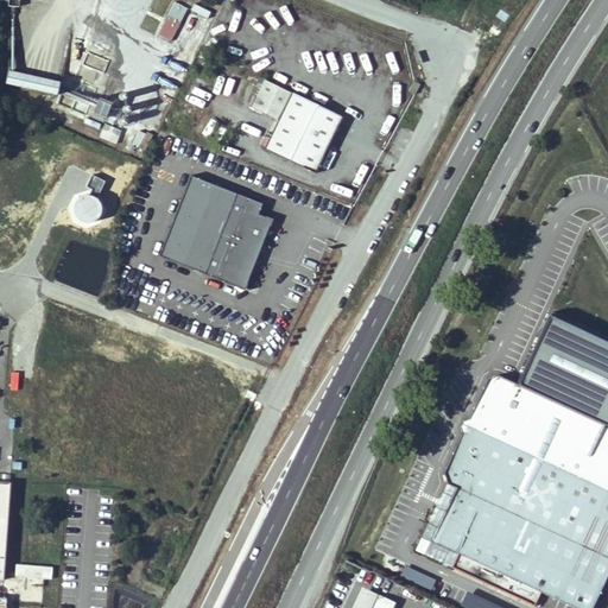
[(173,0),(158,36),(171,43),(188,7),(173,0)]
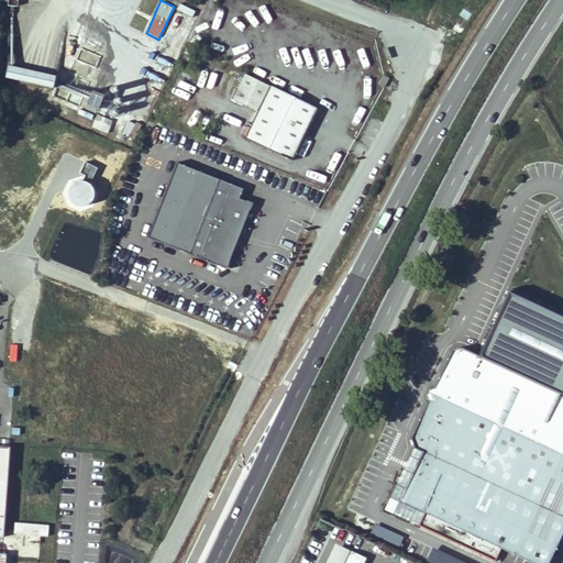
[(180,3),(177,9),(192,17),(196,10),(180,3)]
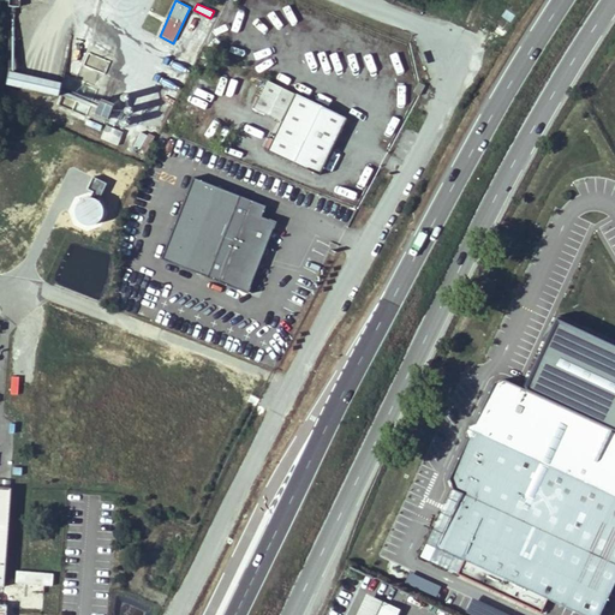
[(97,87),(108,60),(88,53),(77,78),(97,87)]
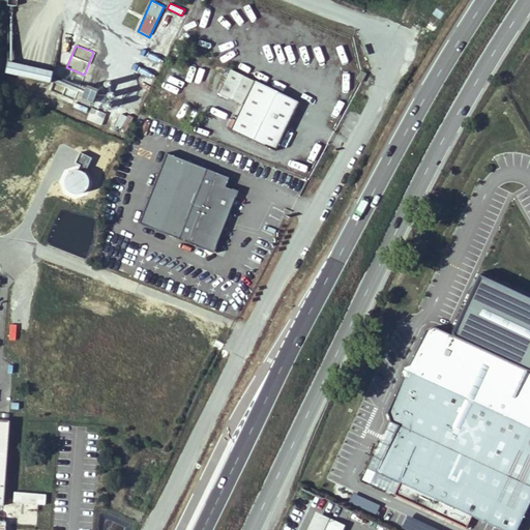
[(227,58),(225,64),(236,68),(238,63),(227,58)]
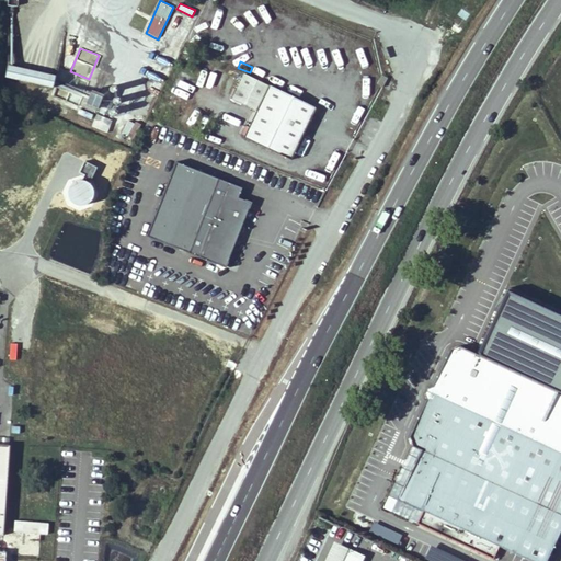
[(7,67),(6,80),(54,87),(56,73),(7,67)]
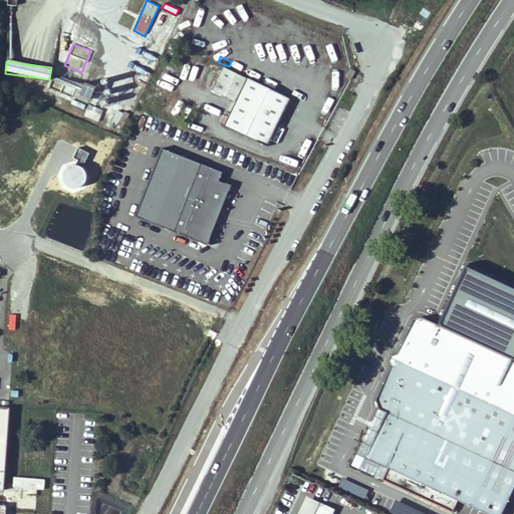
[(288,97),(246,76),(222,123),(265,145),(288,97)]
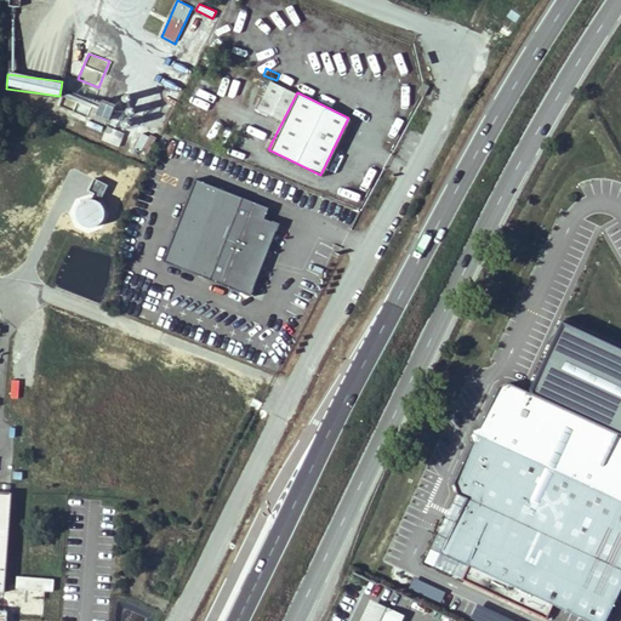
[(115,103),(100,101),(100,103),(63,95),(61,107),(95,114),(95,117),(112,120),(115,103)]
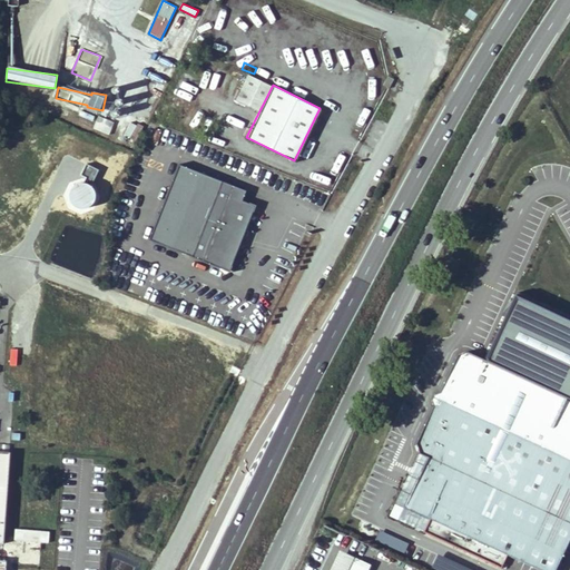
[(97,116),(92,129),(109,135),(114,121),(97,116)]
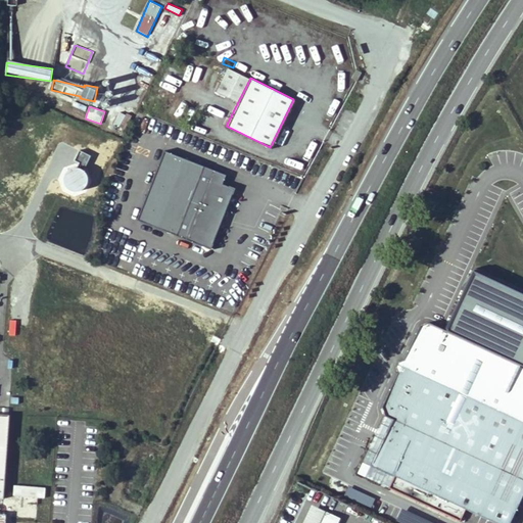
[(127,129),(130,115),(117,112),(114,126),(127,129)]
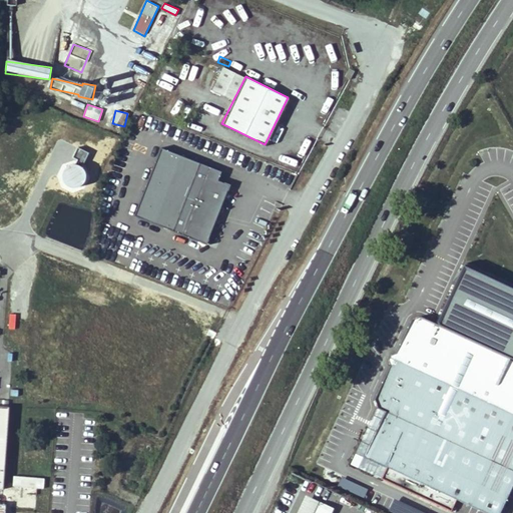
[(222,170),(200,162),(173,230),(205,243),(229,184),(218,180),(222,170)]
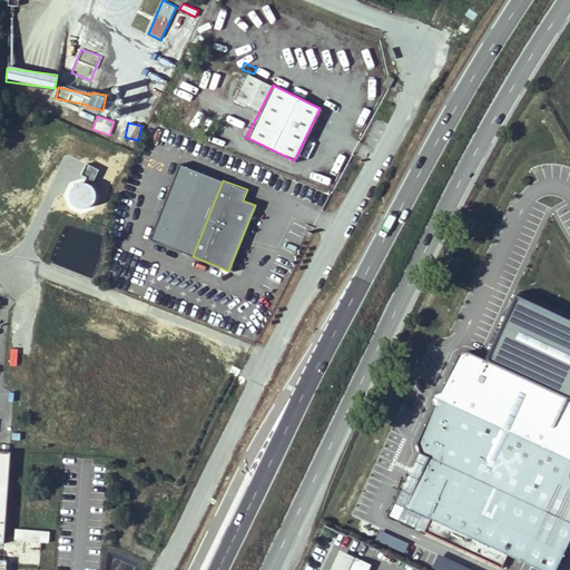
[(412,514),(428,522),(519,567),(526,569),(553,569),(569,538),(569,404),(469,355),(460,359),(441,396),(434,399),(433,402),(434,409),(415,446),(419,457),(428,461),(423,469),(403,510),(412,514)]
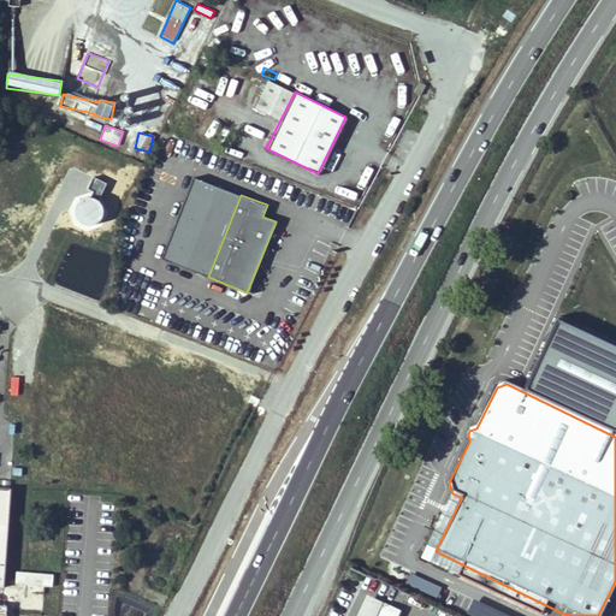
[(5,590),(10,489),(0,487),(0,588),(1,588),(5,590)]
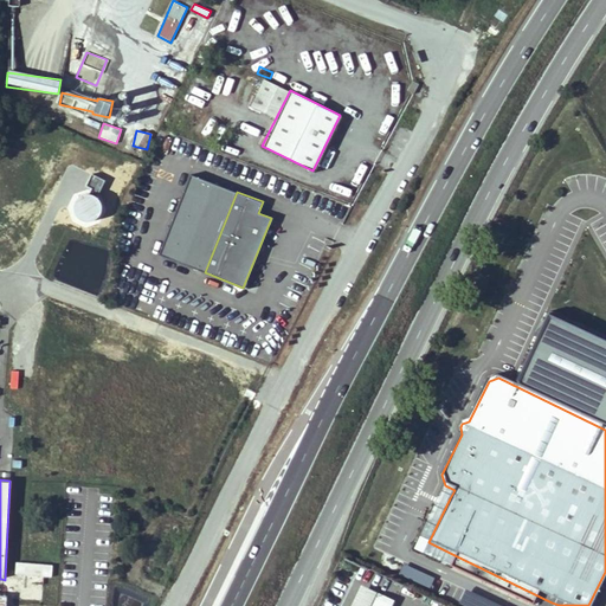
[(450,565),(455,555),(438,547),(433,556),(450,565)]
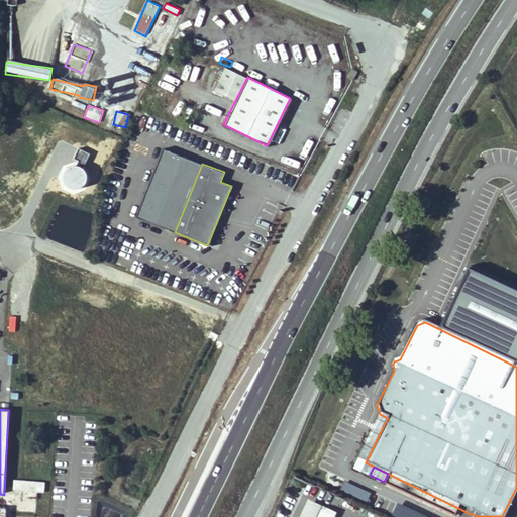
[(366,502),(371,493),(344,481),(340,490),(366,502)]
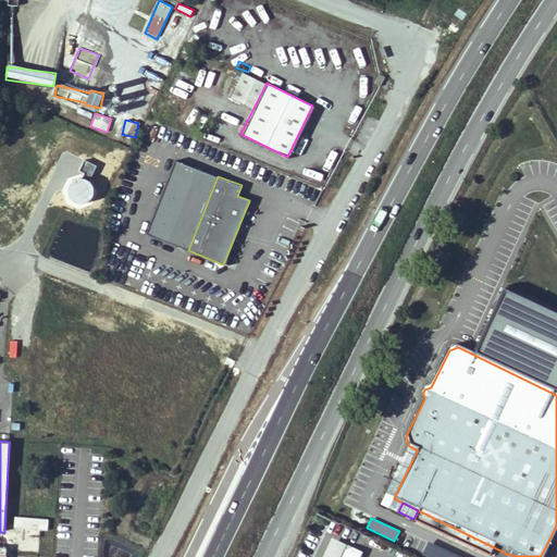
[(457,556),(428,544),(421,556),(457,556)]
